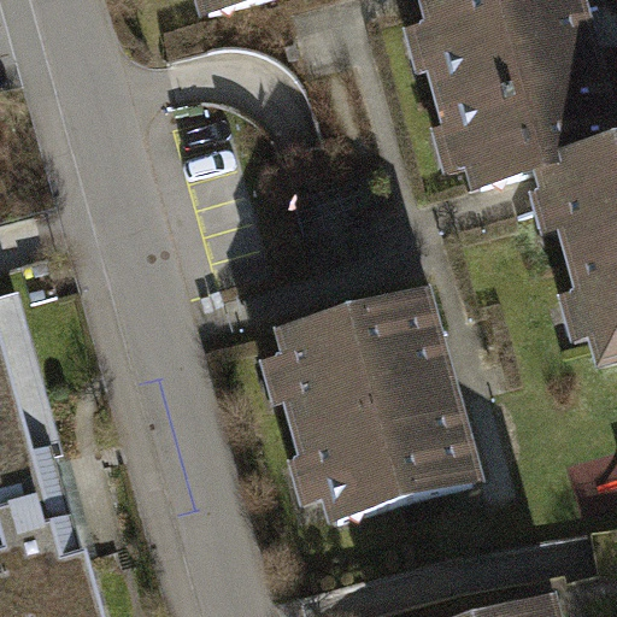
[(204,0),(210,19),(281,0),(204,0)]
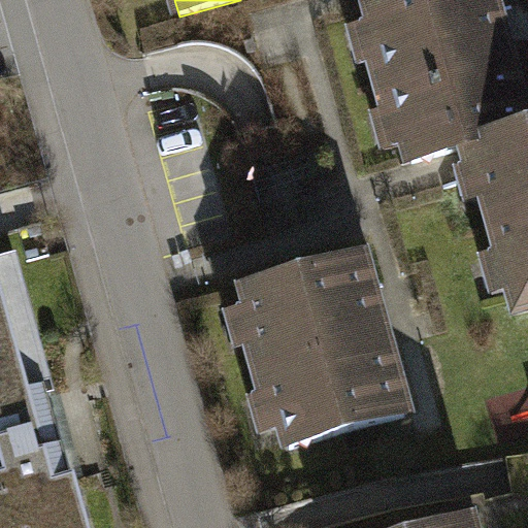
[(527,103),(500,0),(381,0),(371,2),(414,161),(469,146),(527,130),(527,103)]
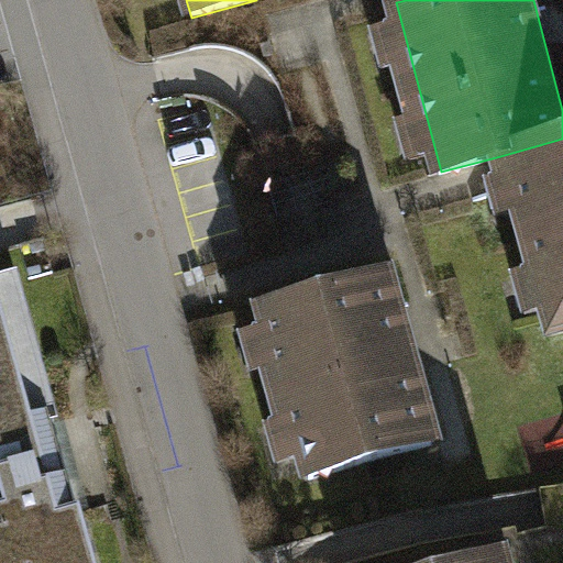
[(562,346),(562,345),(562,139),(500,156),(514,180),(562,346)]
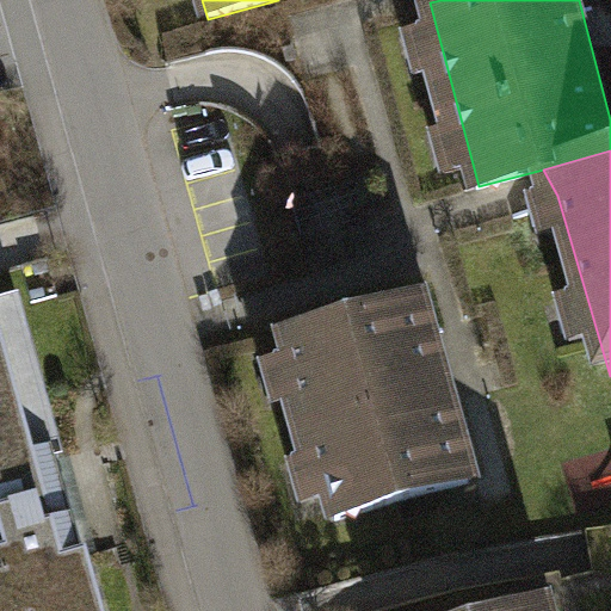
[(102,610),(11,255),(0,257),(0,610),(102,610)]
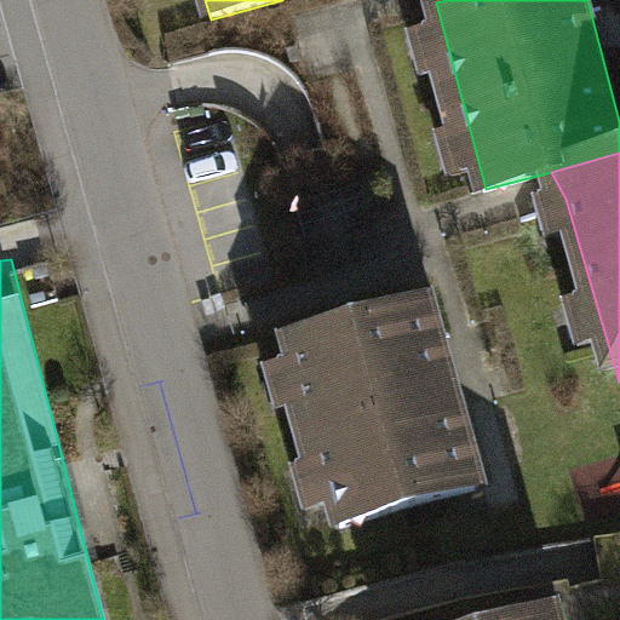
[(425,309),(270,350),(277,377),(247,385),(258,425),(279,420),(294,480),(276,484),(288,532),(316,523),(322,545),(477,503),(425,309)]
